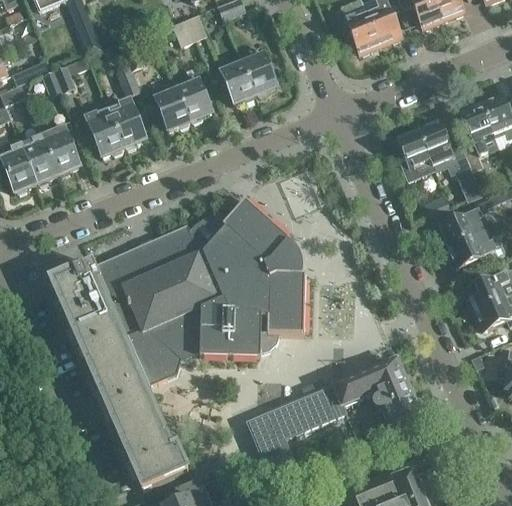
[(36,0),(39,9),(61,0),(36,0)]
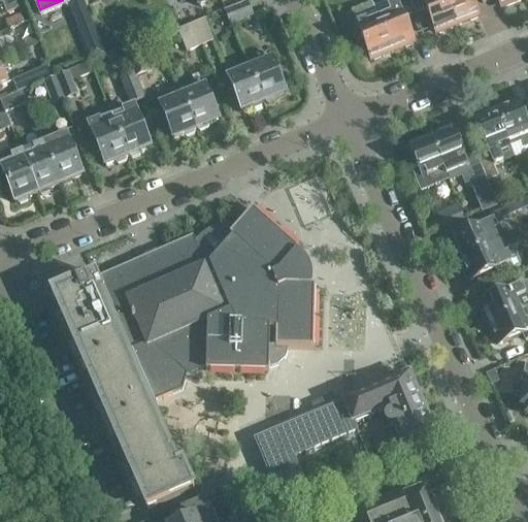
[(239,0),(225,6),(230,20),(253,10),(248,0),(239,0)]
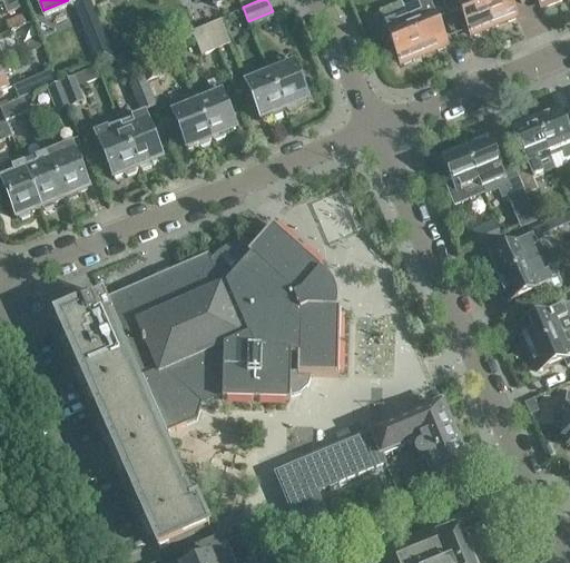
[(380,9),(373,11),(380,29),(387,26),(400,57),(401,57),(403,59),(411,57),(411,52),(422,48),(406,11),(404,5),(403,1),(402,0),(395,0),(379,7),(380,9)]
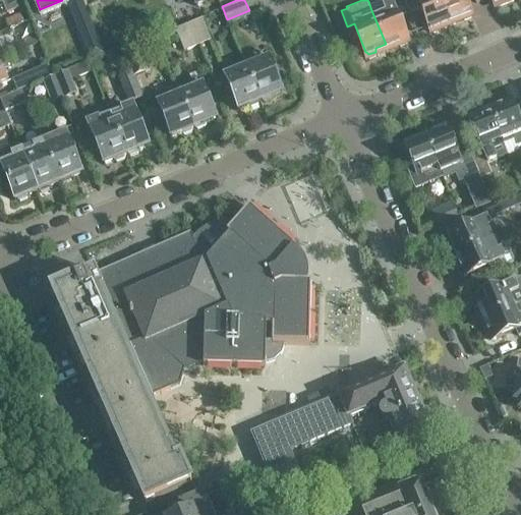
[(385,5),(371,10),(386,44),(397,39),(400,42),(406,39),(406,36),(407,35),(397,11),(408,7),(408,6),(405,0),(383,0),(385,5)]
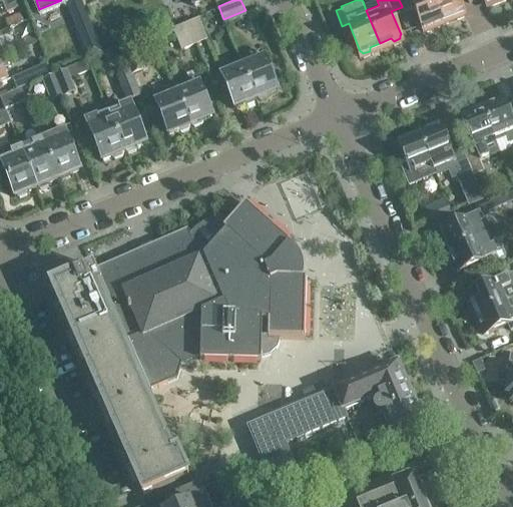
[(399,0),(402,6),(413,1),(423,25),(424,25),(426,27),(433,25),(433,21),(444,17),(436,0),(399,0)]
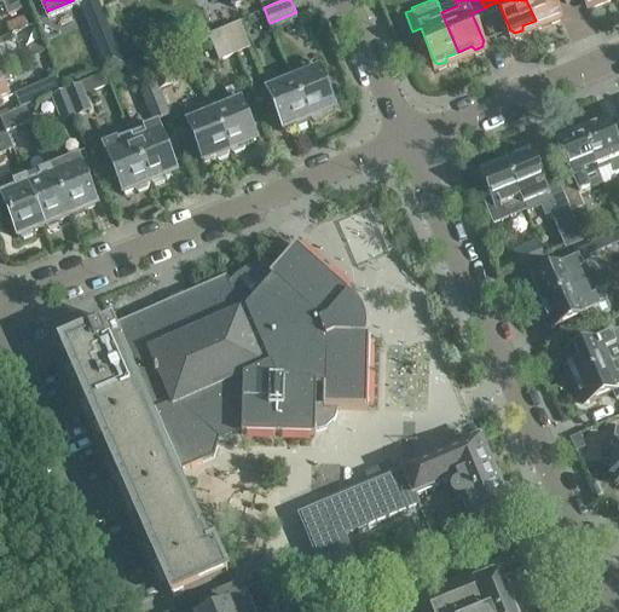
[(526,0),(536,21),(548,16),(551,18),(559,16),(559,11),(560,11),(555,0),(526,0)]
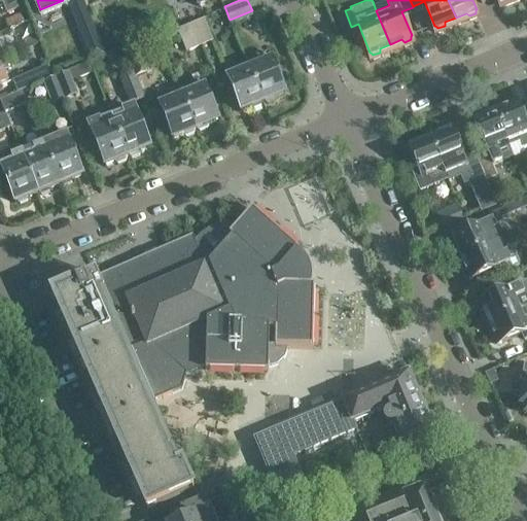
[(20,8),(6,14),(9,23),(24,16),(20,8)]
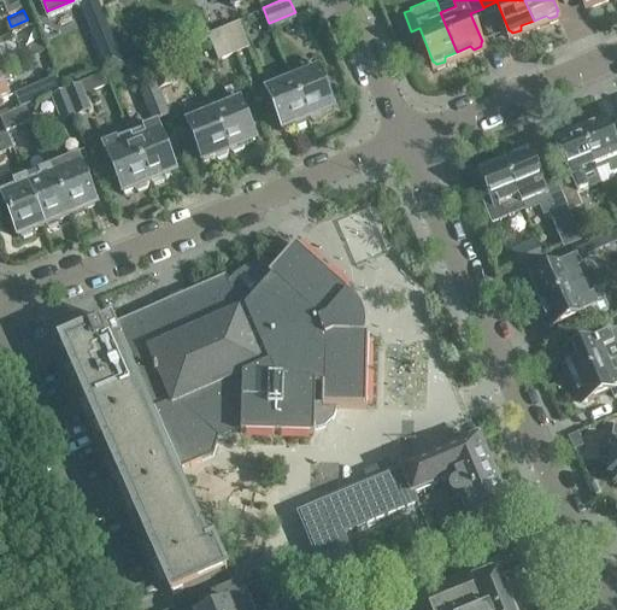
[(223,23),(234,48),(248,42),(238,17),(223,23)]
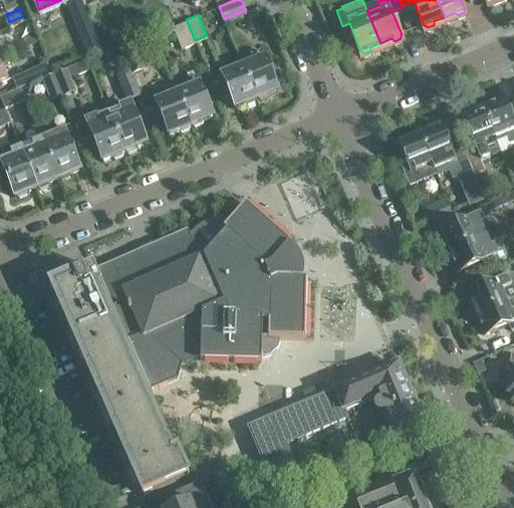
[(181,45),(195,40),(186,19),(173,24),(181,45)]
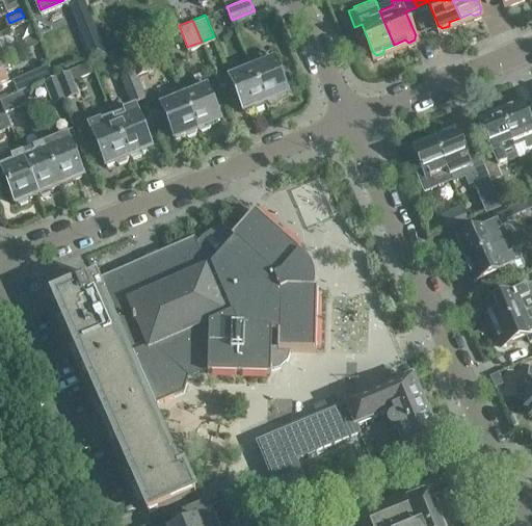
[(35,28),(21,34),(25,43),(38,37),(35,28)]
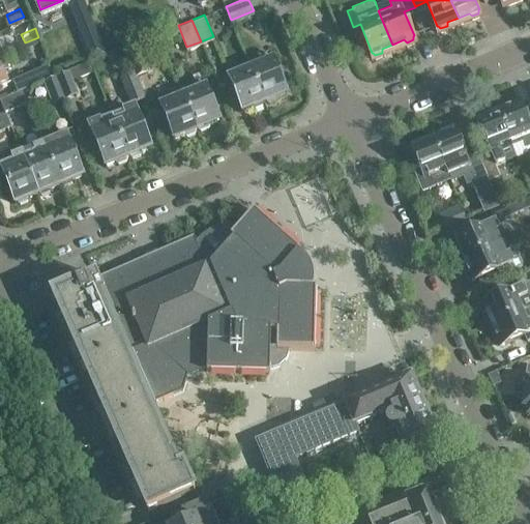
[(126,51),(134,67),(135,71),(146,67),(138,47),(126,51)]
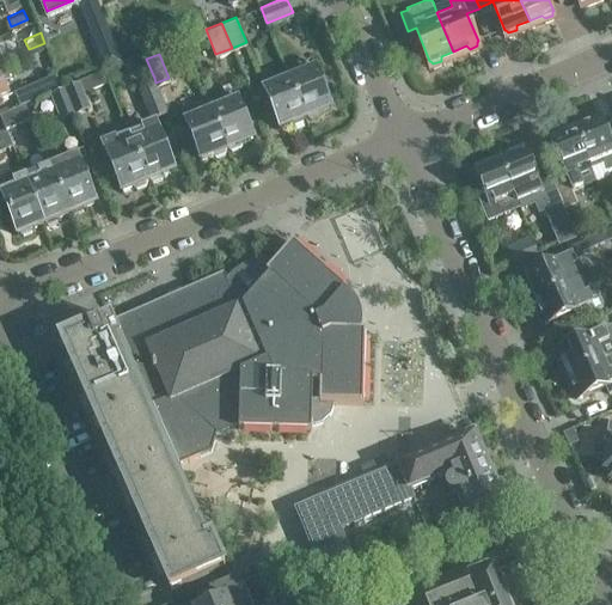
[(289,73),(305,111),(307,111),(310,114),(318,110),(318,105),(330,102),(311,55),(305,57),(300,60),(303,68),(289,73)]
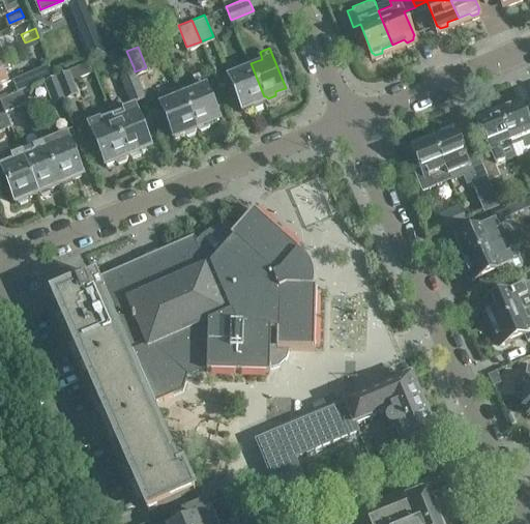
[(90,59),(68,68),(71,77),(93,67),(90,59)]
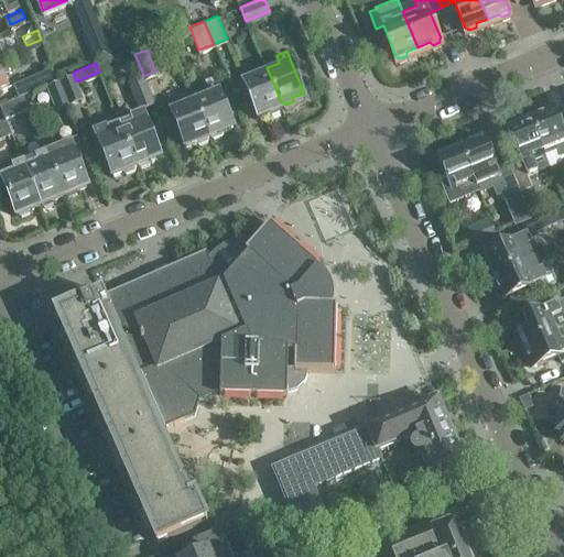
[(19,94),(23,91),(56,77),(51,65),(13,82),(19,94)]
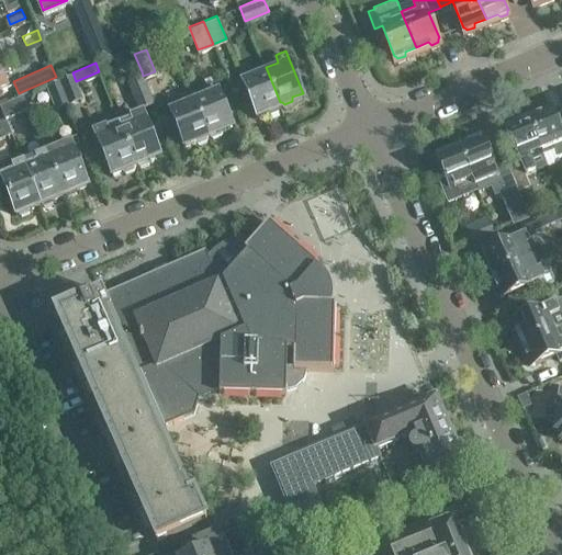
[(278,103),(280,102),(266,67),(254,72),(250,65),(239,69),(257,112),(268,108),(270,110),(278,106),(278,103)]
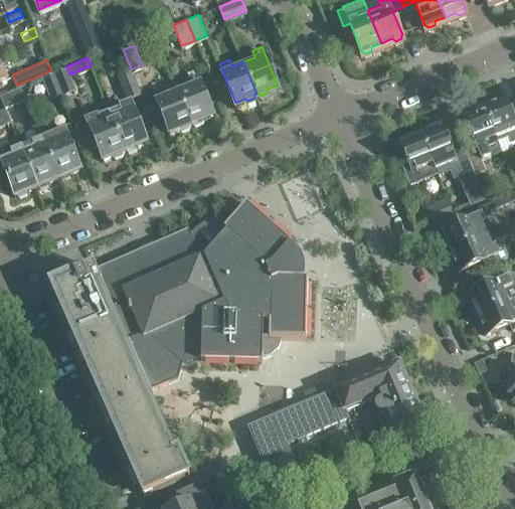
[(131,69),(130,65),(117,71),(127,97),(140,92),(131,69)]
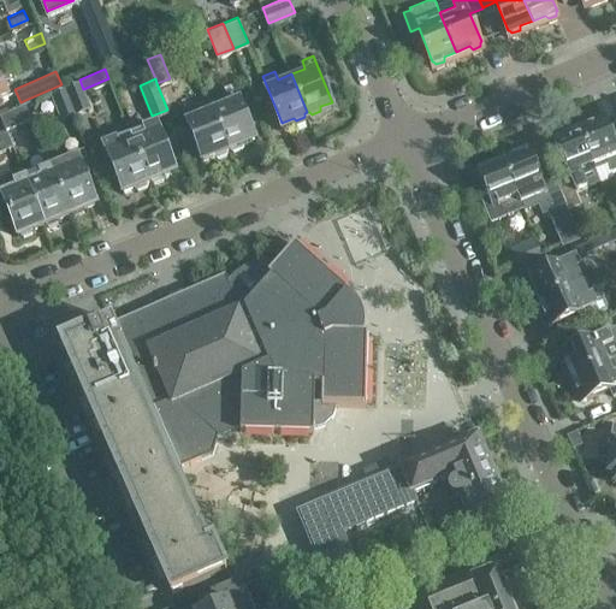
[(76,110),(89,105),(83,89),(80,80),(66,86),(76,110)]
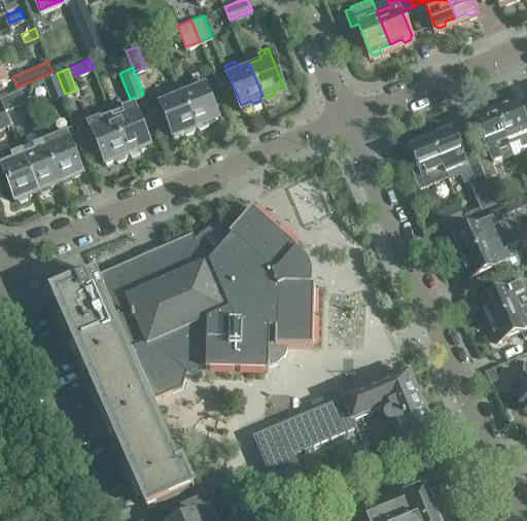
[(57,73),(44,77),(51,99),(65,94),(57,73)]
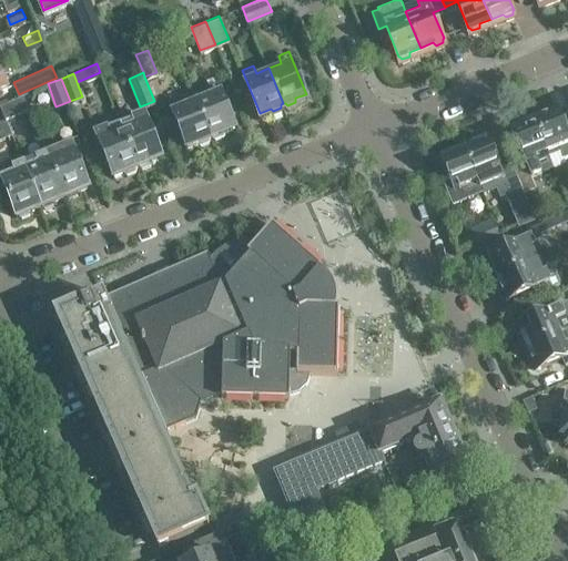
[(195,98),(210,134),(213,133),(215,135),(223,132),(223,129),(234,124),(216,80),(206,84),(209,92),(195,98)]
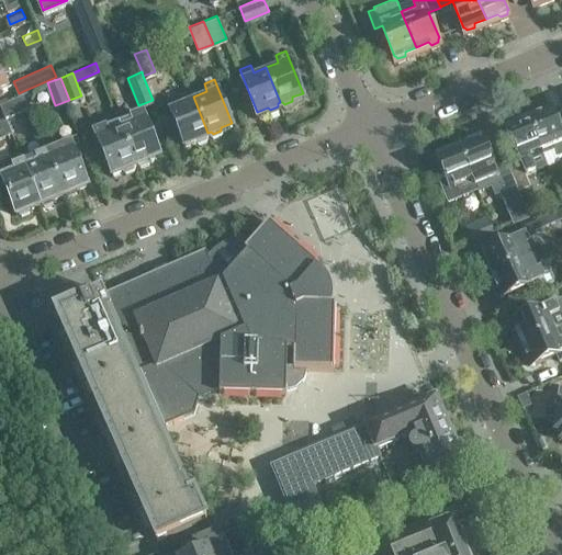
[(19,93),(0,100),(0,102),(4,113),(27,104),(23,91),(19,93)]
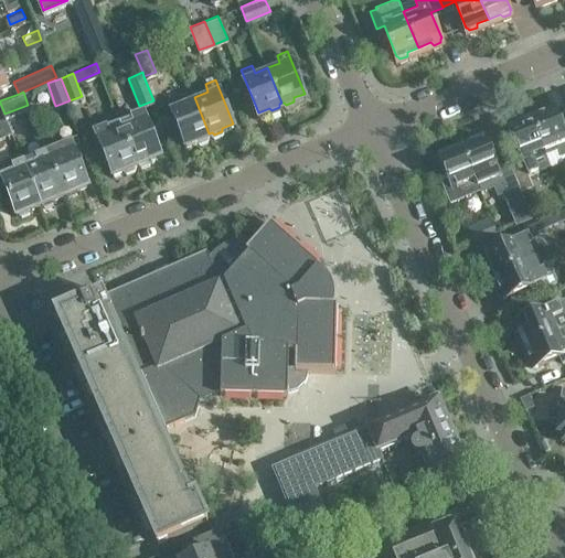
[(209,133),(194,97),(182,103),(179,95),(168,99),(185,143),(198,138),(200,140),(206,137),(208,133),(209,133)]
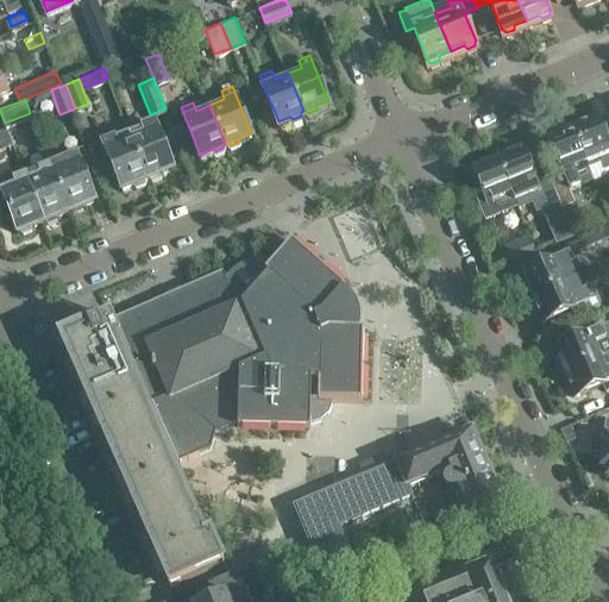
[(584,118),(572,124),(588,163),(601,157),(604,164),(608,162),(608,144),(596,113),(592,111),(585,114),(584,118)]
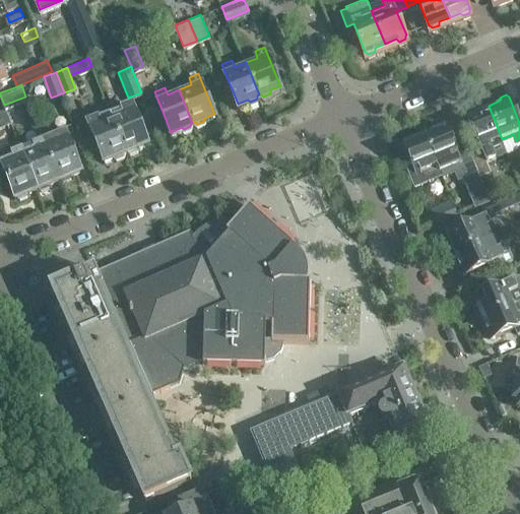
[(132,101),(110,110),(126,149),(128,148),(130,150),(137,147),(138,144),(148,140),(132,101)]
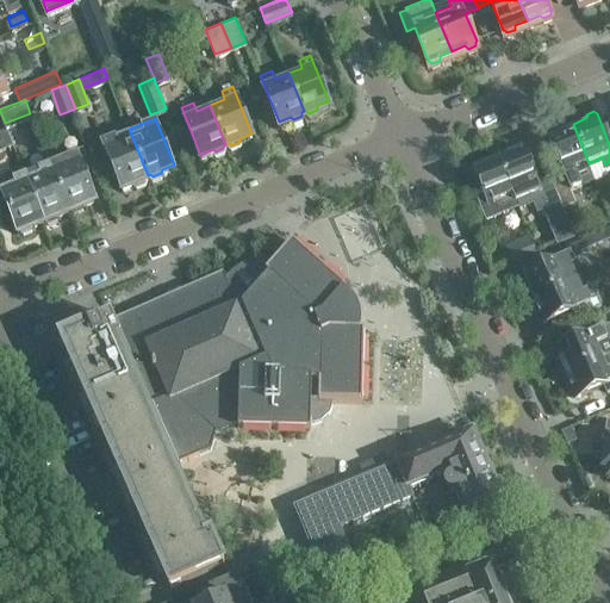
[(549,173),(554,185),(562,204),(576,199),(571,185),(580,181),(576,169),(589,163),(573,124),(560,129),(558,126),(549,129),(549,134),(548,134),(562,167),(549,173)]
